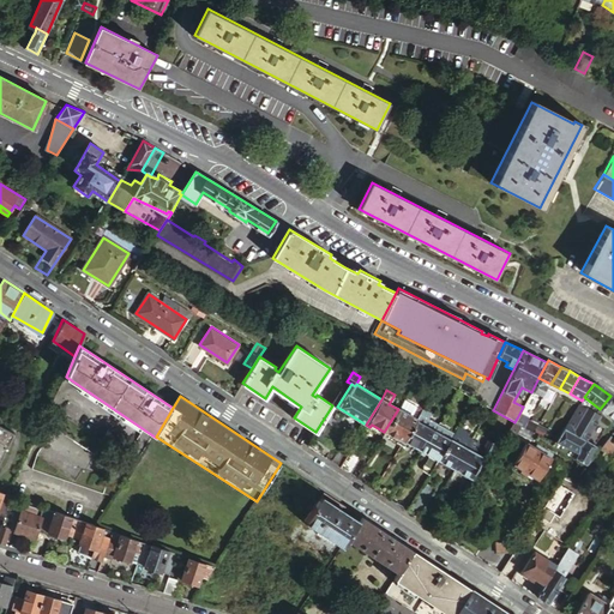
[(613,420),(613,398),(611,396),(600,409),(613,420)]
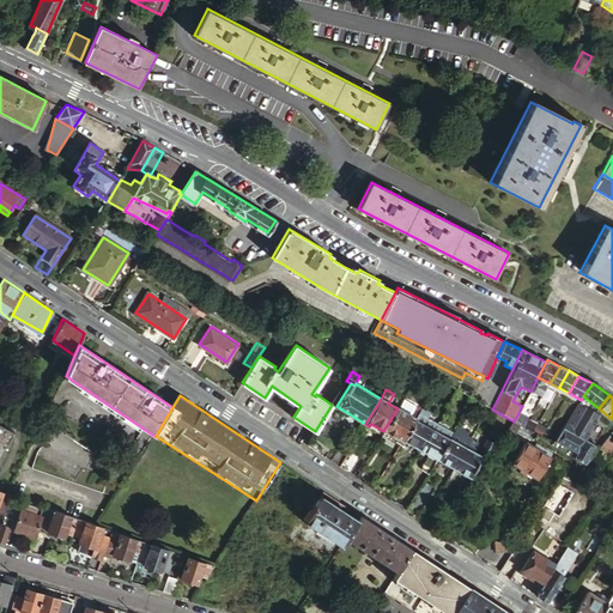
[(398,408),(408,416),(414,406),(402,399),(398,408)]
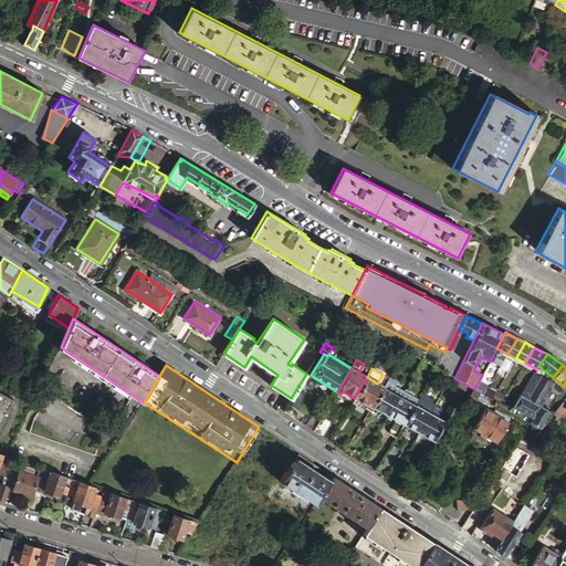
[(432,379),(446,386),(451,376),(439,369),(432,379)]
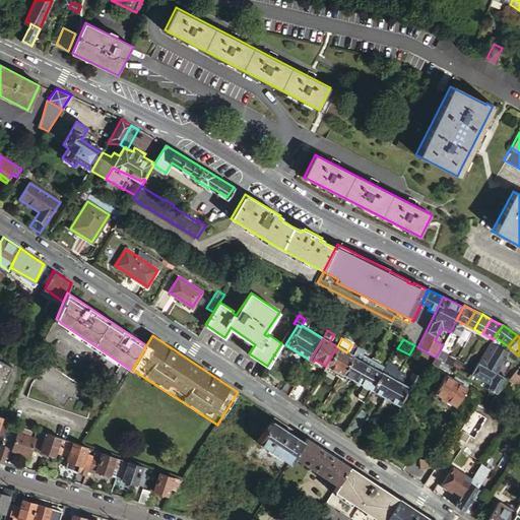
[(516,358),(508,351),(496,345),(486,362),(483,366),(497,372),(504,377),(511,367),(516,358)]
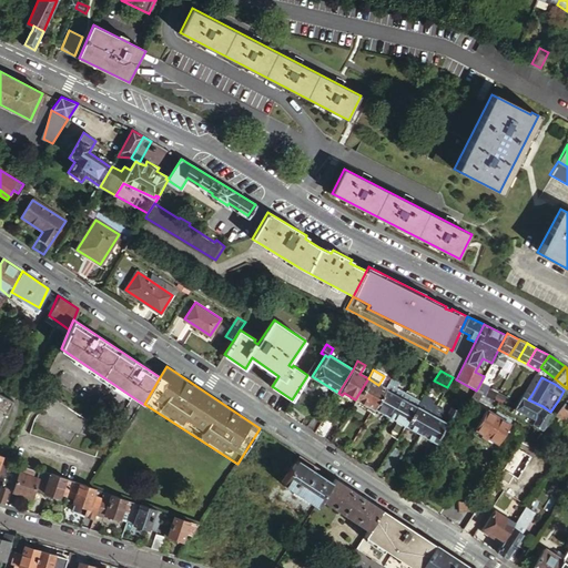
[(373,408),(385,388),(378,385),(368,378),(355,399),(368,407),(366,411),(371,413),(371,412),(373,408)]
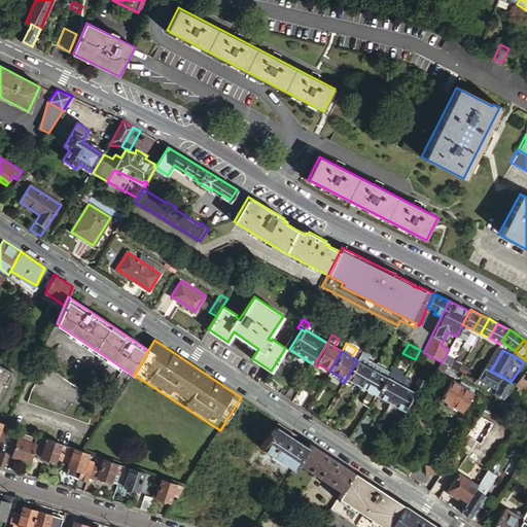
[(54,354),(47,366),(85,387),(92,376),(54,354)]
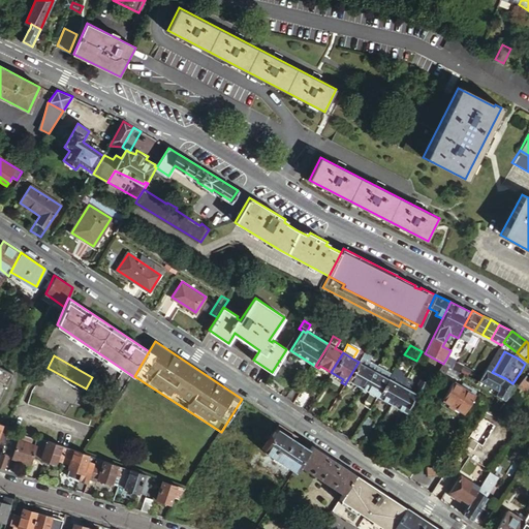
[(447,356),(443,364),(442,365),(453,369),(456,363),(454,362),(455,360),(447,356)]
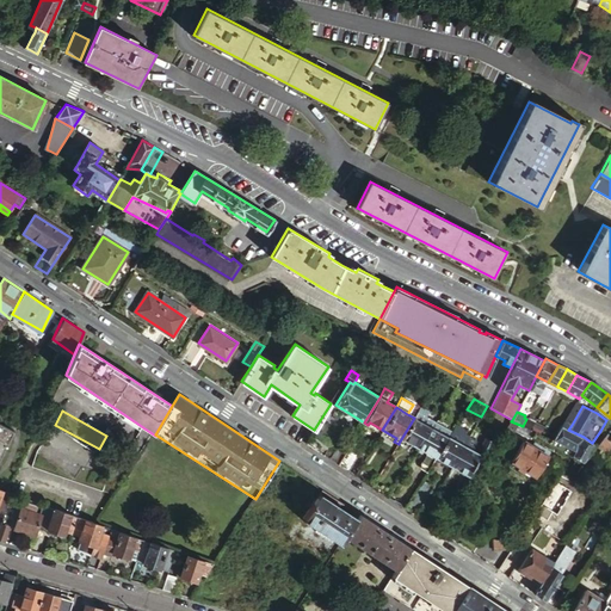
[(418,413),(414,418),(401,439),(413,446),(414,446),(413,450),(415,451),(433,423),(423,417),(418,413)]
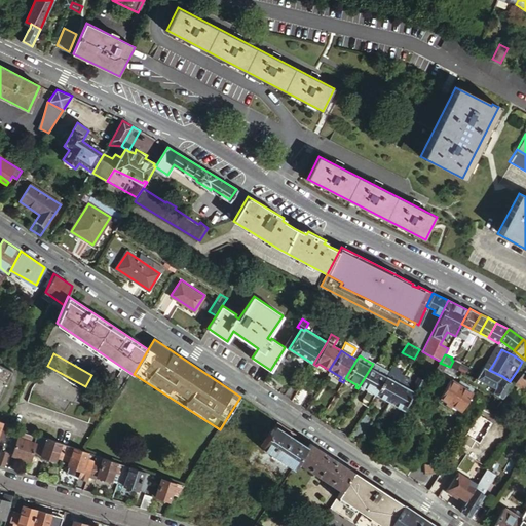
[(459,364),(453,361),(450,367),(457,370),(458,368),(460,369),(461,366),(458,365),(459,364)]
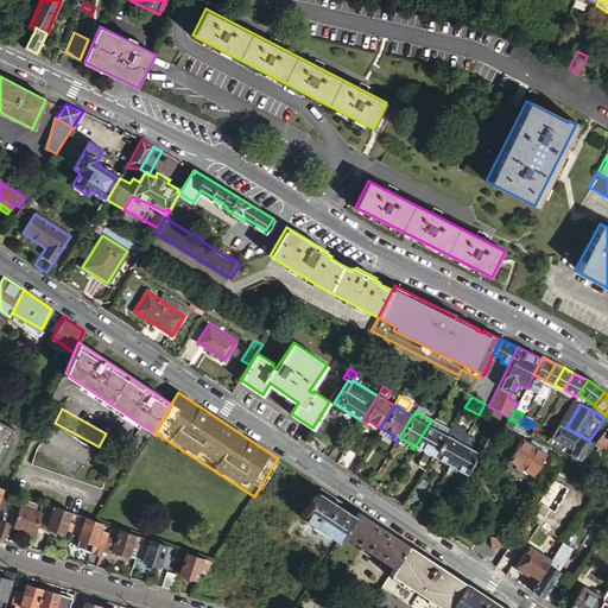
[(529,428),(520,424),(508,419),(502,430),(510,434),(513,429),(532,436),(534,430),(531,429),(529,428)]
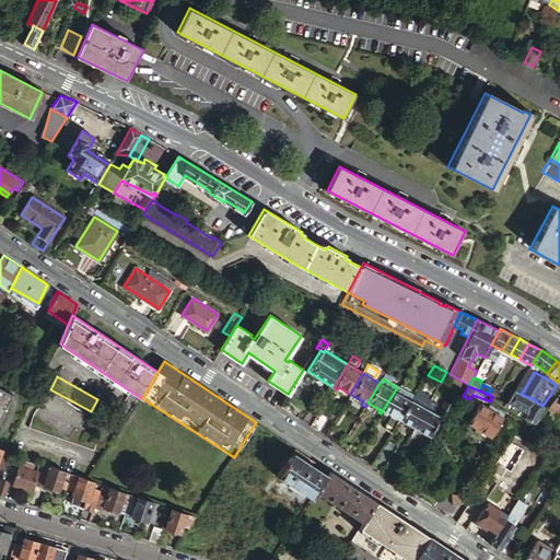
[(389,433),(397,420),(408,401),(412,396),(397,387),(381,413),(383,415),(385,412),(387,413),(388,415),(389,416),(389,417),(389,418),(388,418),(385,424),(385,426),(385,427),(385,428),(385,429),(386,431),(389,433)]
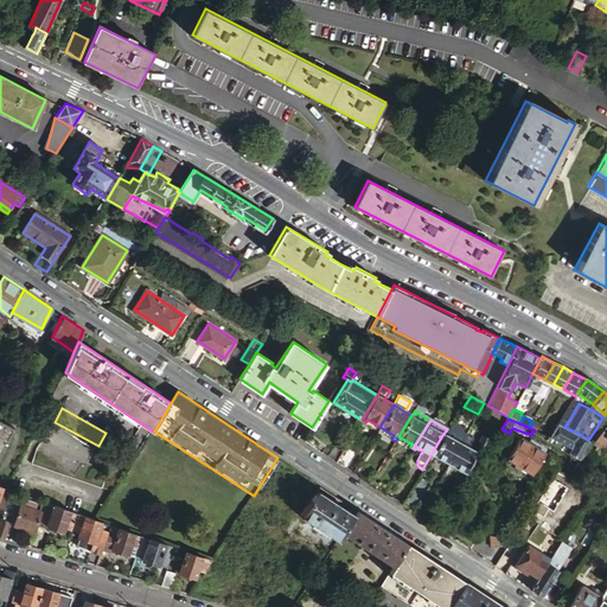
[(568,422),(561,420),(550,436),(572,447),(580,434),(564,427),(568,422)]
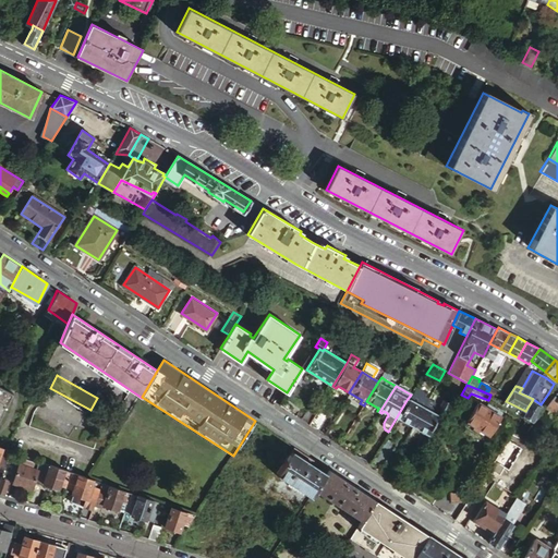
[(0,426),(1,427),(15,396),(0,388),(0,426)]
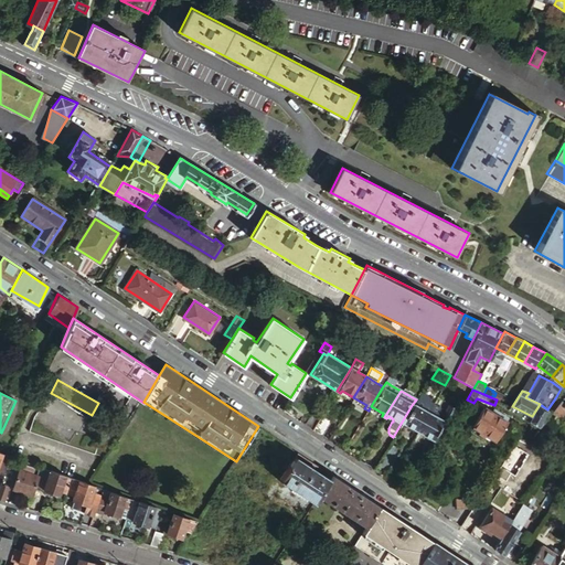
[(430,400),(420,394),(416,400),(412,405),(401,424),(416,433),(425,416),(432,406),(432,405),(428,403),(430,400)]
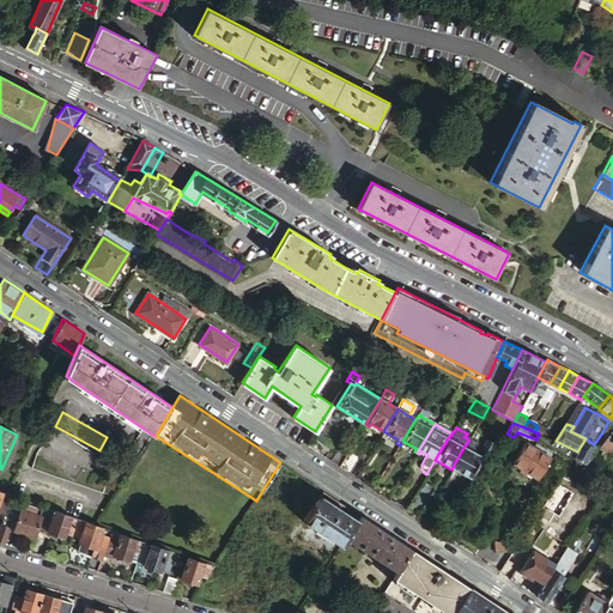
[(556,434),(547,430),(544,436),(551,439),(553,441),(556,434)]
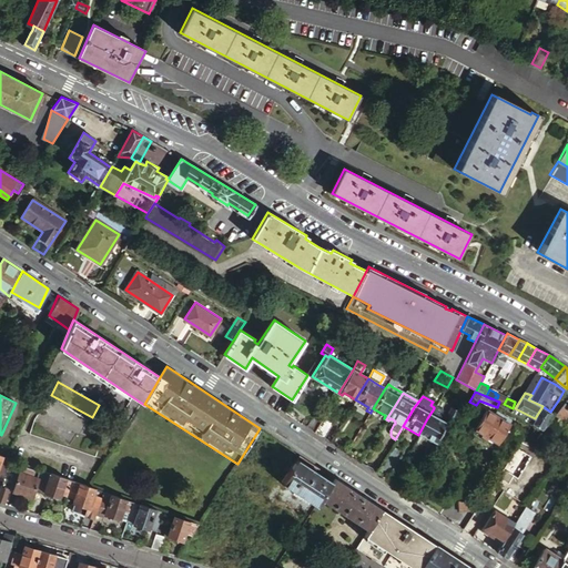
[(499,399),(499,402),(497,407),(507,413),(510,407),(504,404),(500,403),(501,401),(499,399)]
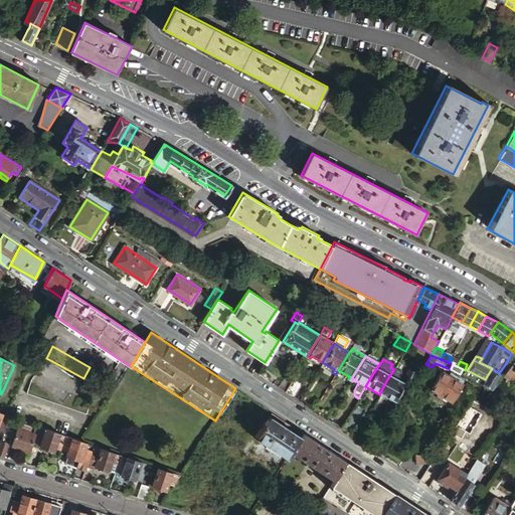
[(492,368),(485,379),(482,383),(485,386),(480,395),(485,399),(501,374),(499,373),(492,368)]
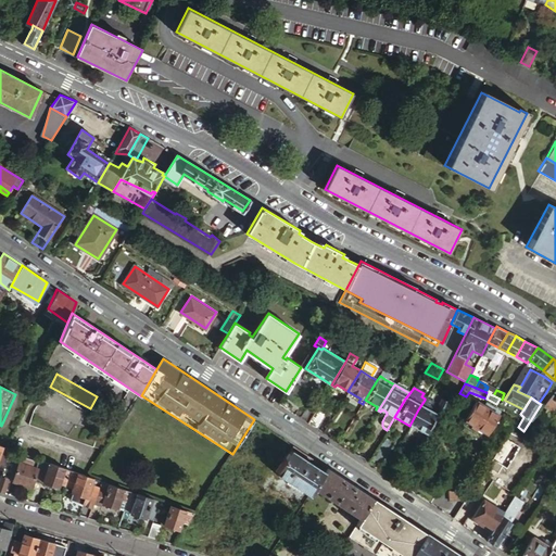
[(543,406),(550,412),(555,404),(555,403),(555,401),(555,399),(553,401),(550,399),(543,406)]
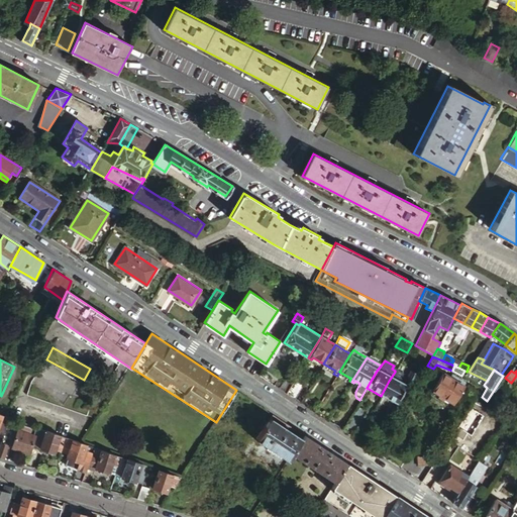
[(381,396),(396,403),(405,385),(398,381),(401,376),(395,372),(389,381),(381,396)]
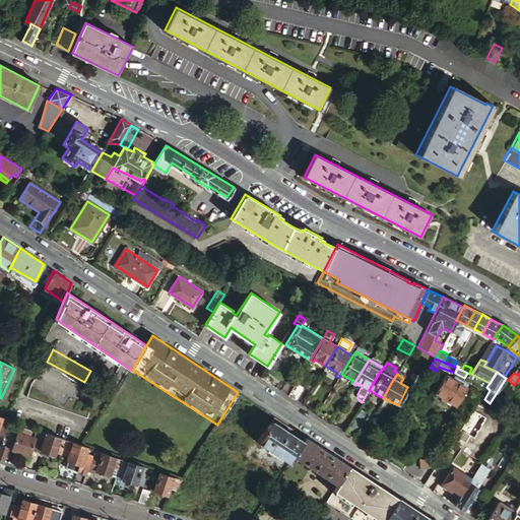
[(420,378),(414,374),(408,383),(415,386),(420,378)]
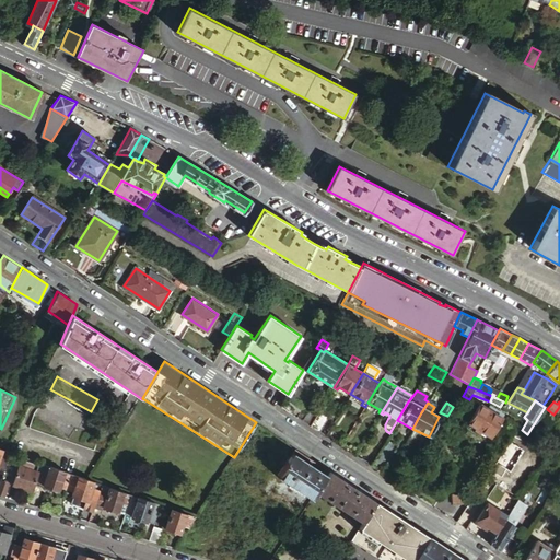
[(480,405),(469,422),(477,428),(476,431),(480,433),(481,431),(490,436),(503,417),(496,411),(493,413),(480,405)]
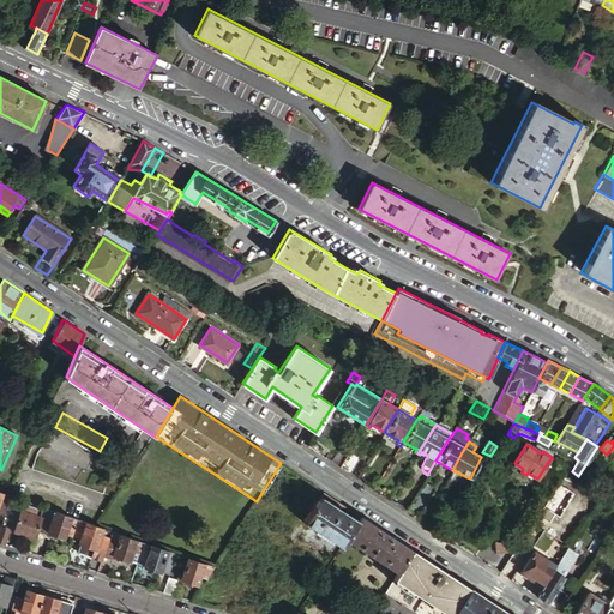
[(331,461),(339,467),(349,451),(341,445),(331,461)]
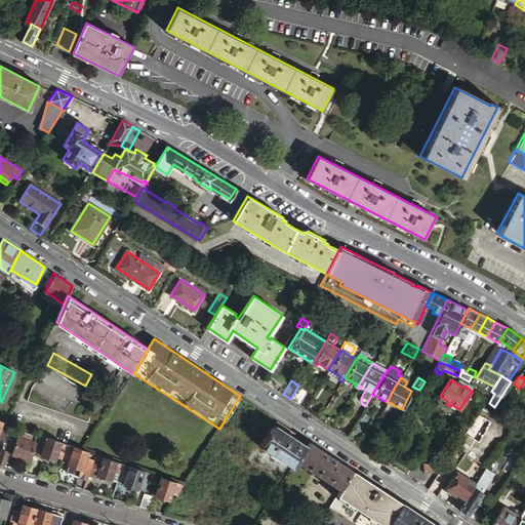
[(290,399),(299,404),(309,390),(299,384),(298,386),(290,399)]
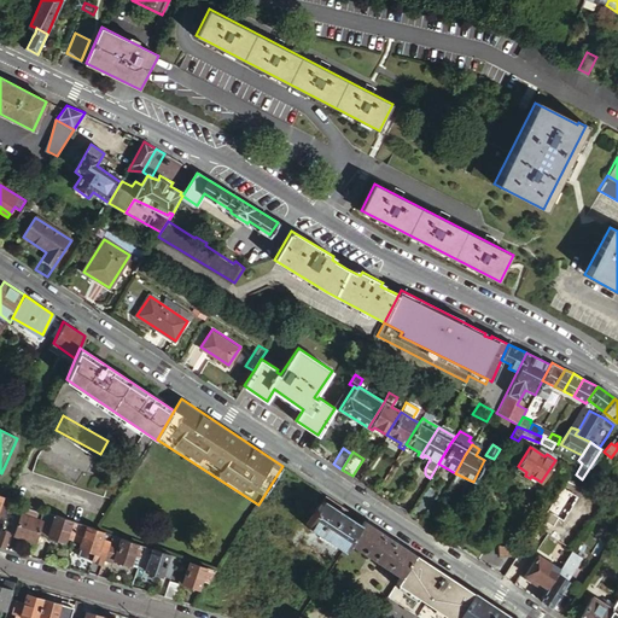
[(44,460),(38,474),(108,505),(114,490),(44,460)]
